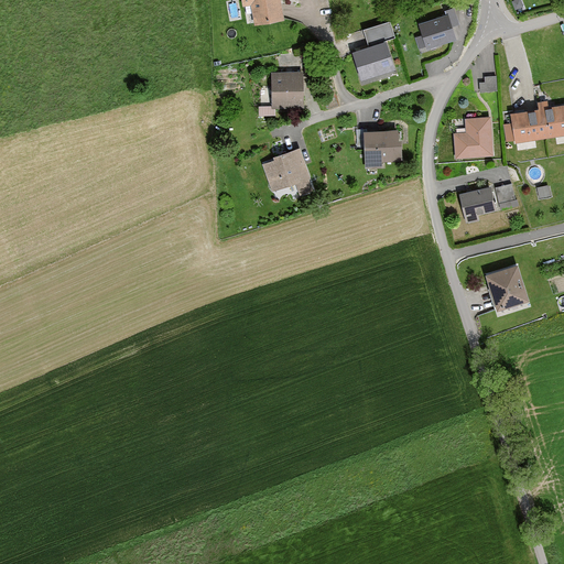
[(280,0),(239,0),(240,7),(250,6),(252,26),(284,22),(280,0)]
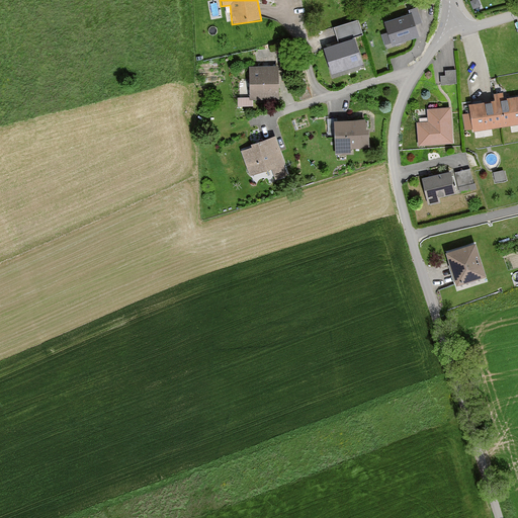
[(418,32),(411,12),(386,20),(393,40),(418,32)]
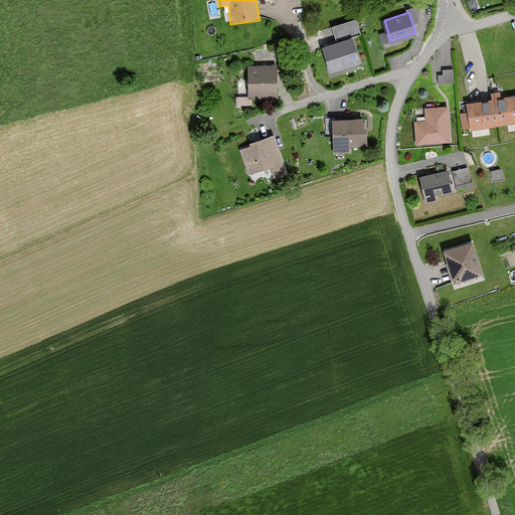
[(352,36),(323,45),(331,68),(359,60),(352,36)]
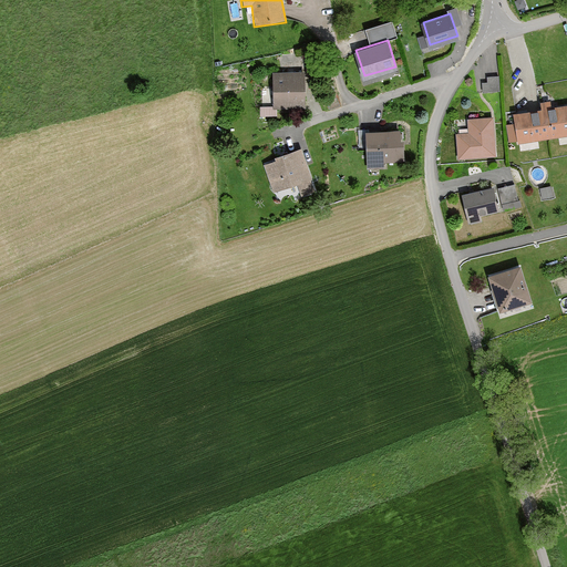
[(303,75),(271,75),(271,112),(305,112),(303,75)]
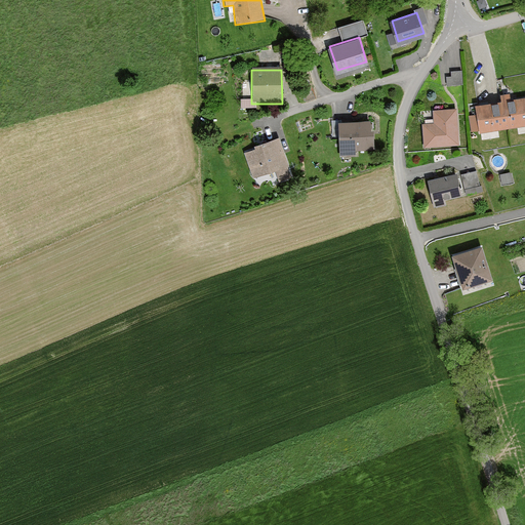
[(447,70),(447,82),(462,82),(461,70),(447,70)]
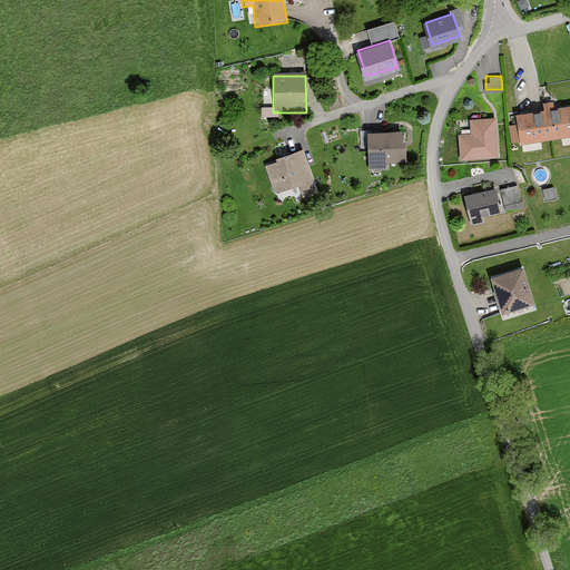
[(569,106),(514,115),(519,145),(569,136),(569,106)]
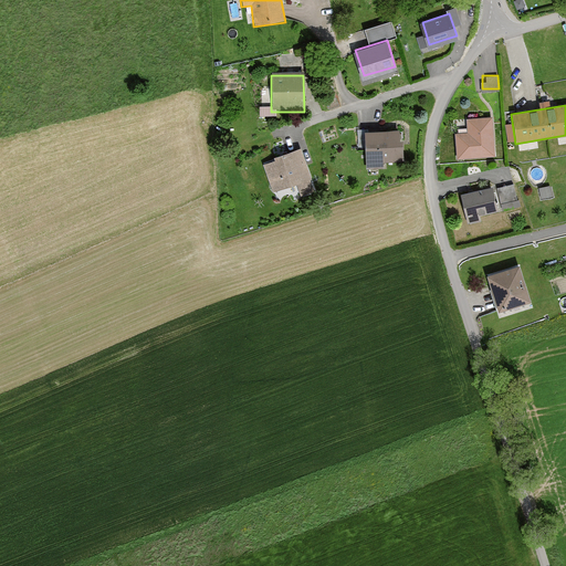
[(467,134),(453,134),(454,161),(494,159),(493,118),(465,119),(467,134)]
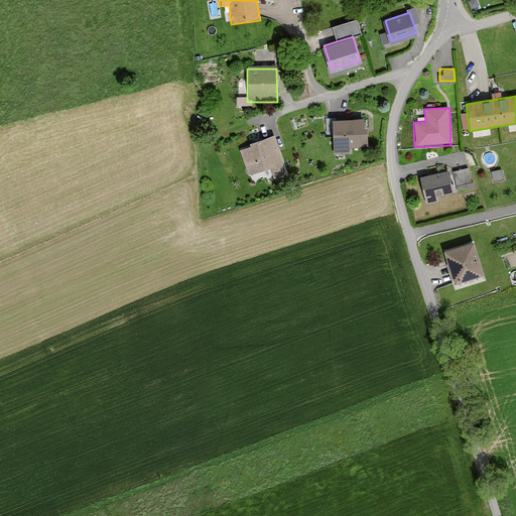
[(367,118),(332,120),(334,154),(349,154),(349,148),(368,147),(367,118)]
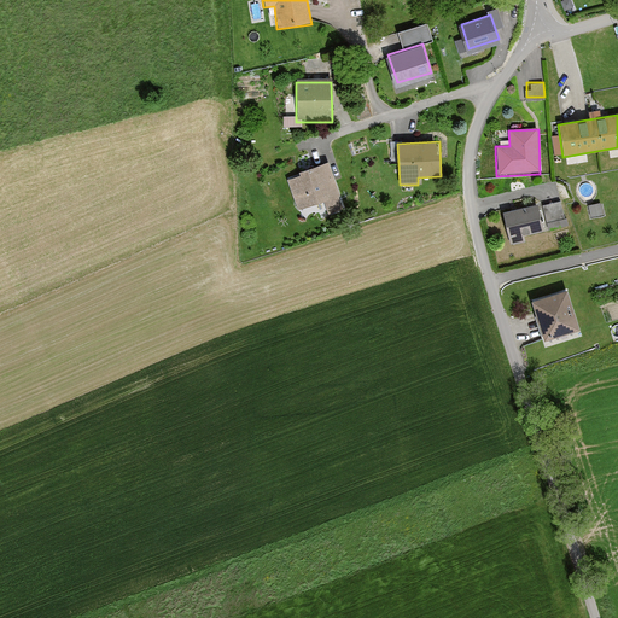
[(326,164),(284,180),(295,211),(337,197),(326,164)]
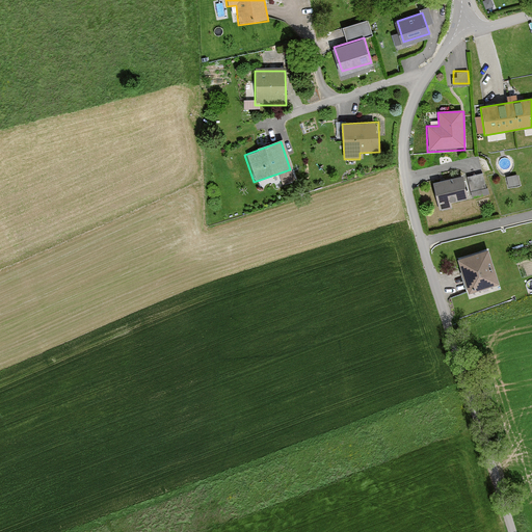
[(467,174),(472,195),(489,191),(484,169),(467,174)]
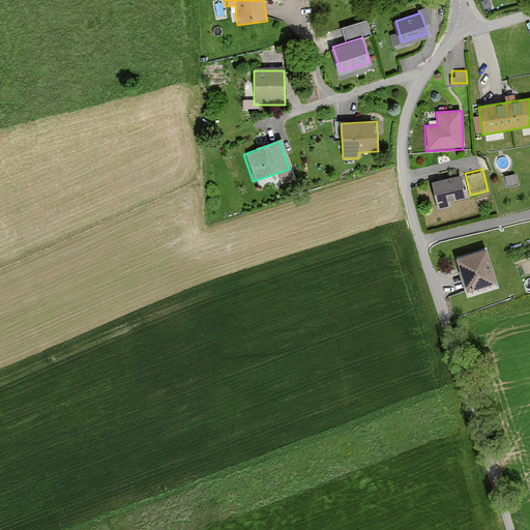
[(505,176),(506,186),(518,184),(516,174),(505,176)]
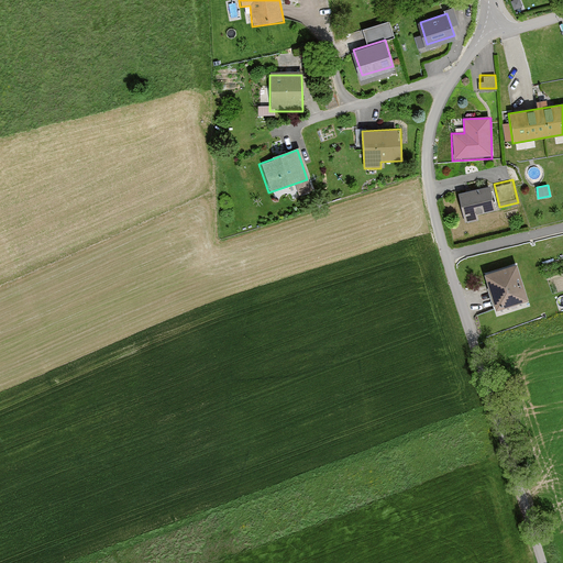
[(490,187),(459,194),(463,220),(495,213),(490,187)]
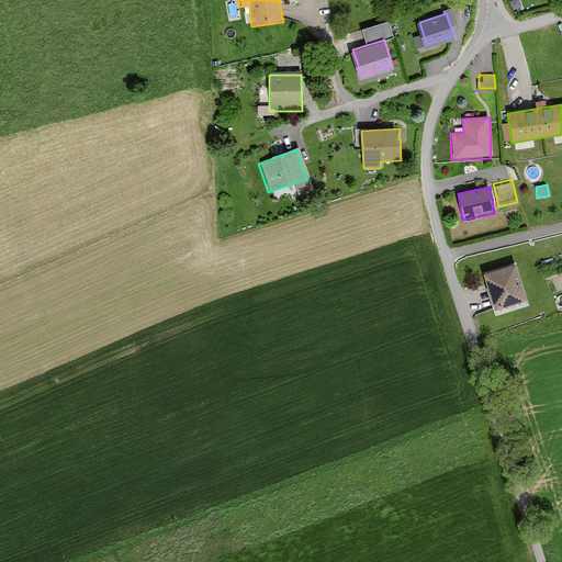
[(515,263),(483,273),(494,308),(527,301),(515,263)]
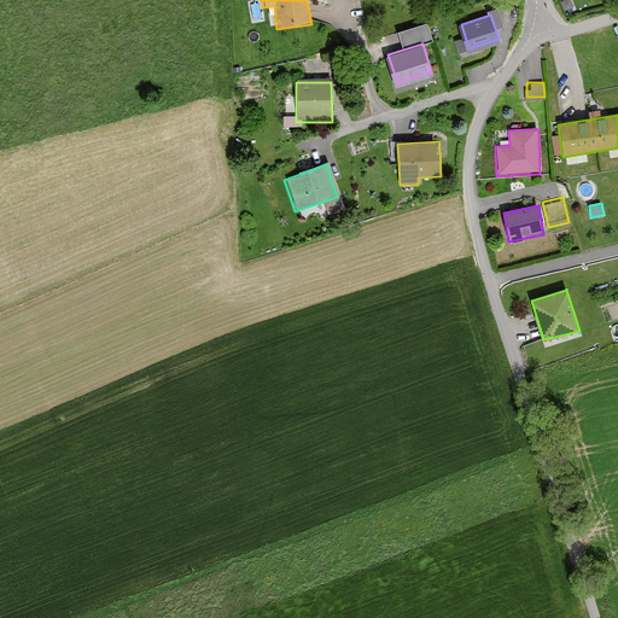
All buildings are outlined.
